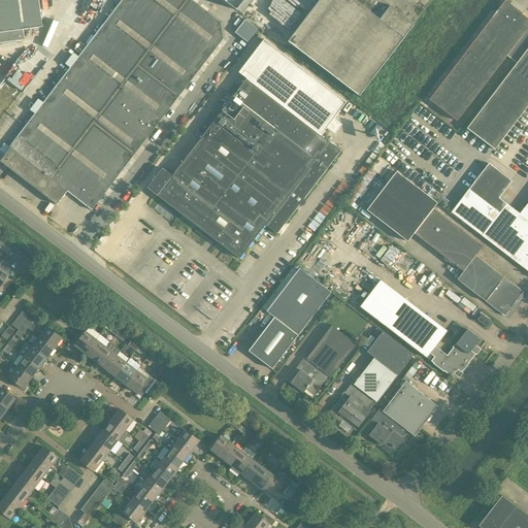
[(121,0),(9,147),(10,149),(0,162),(57,205),(67,192),(92,210),(93,209),(92,209),(223,39),(220,22),(191,0),(121,0)]
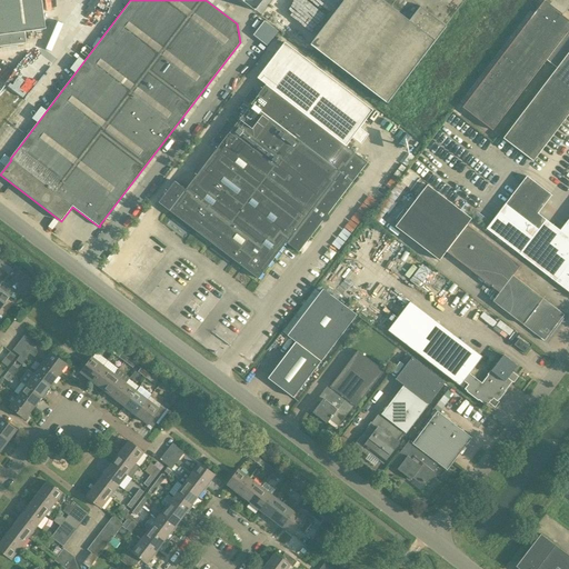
[(0,0),(0,49),(26,46),(23,35),(45,32),(40,0),(0,0)]
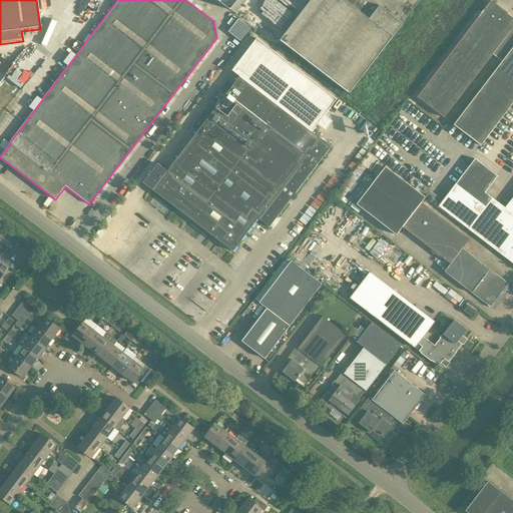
[(216,0),(231,11),(238,0),(216,0)]
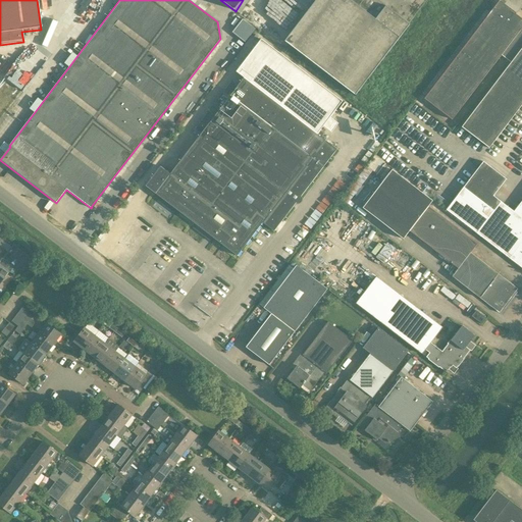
[(426,0),(315,0),(284,41),(355,95),(426,0)]
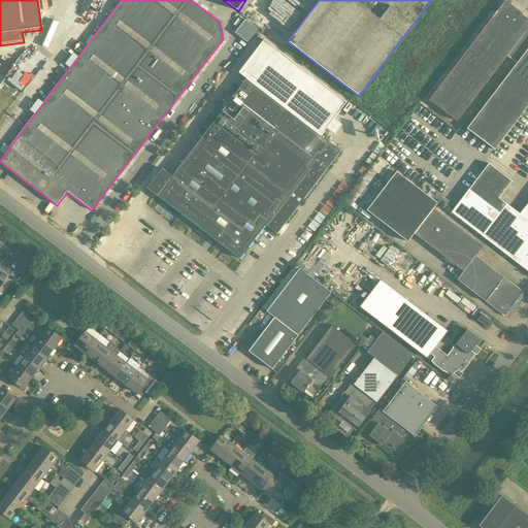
[(527,29),(527,27),(527,20),(503,2),(429,100),(457,121),(505,57),(527,29)]
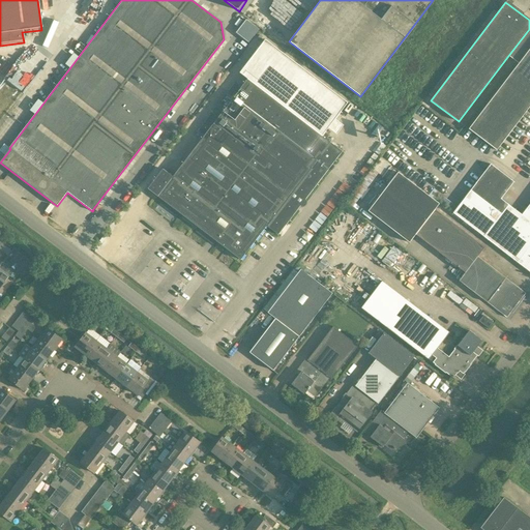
[(258,30),(245,20),(235,33),(247,42),(258,30)]
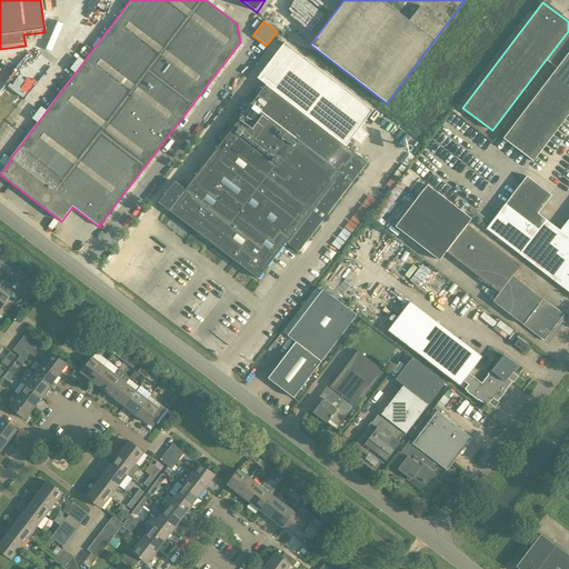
[(568,51),(568,32),(568,31),(545,61),(556,69),(568,51)]
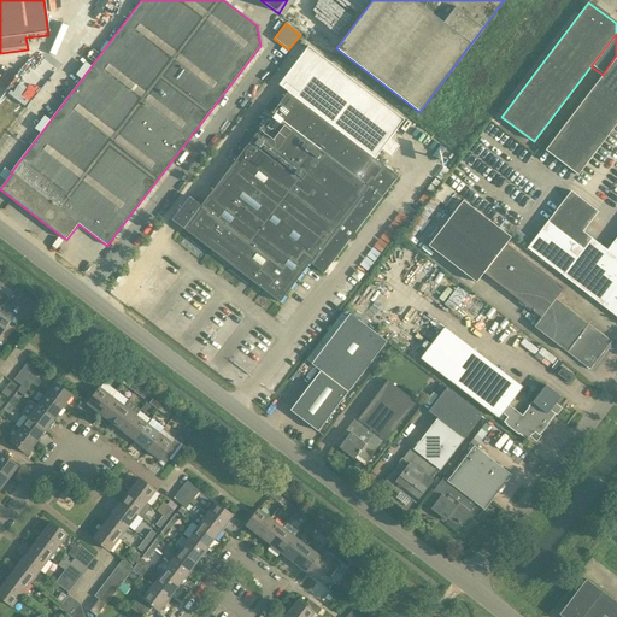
[(616,56),(603,75),(545,151),(577,175),(616,123),(616,56)]
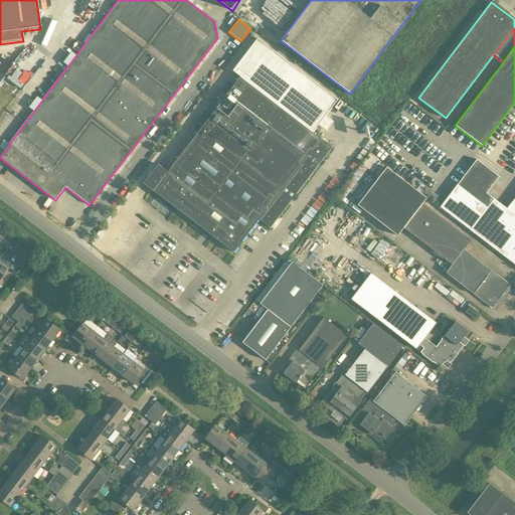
[(168,172),(158,164),(144,183),(154,191),(233,252),(259,219),(271,228),(332,148),(240,77),(211,115),(206,111),(193,127),(199,132),(168,172)]
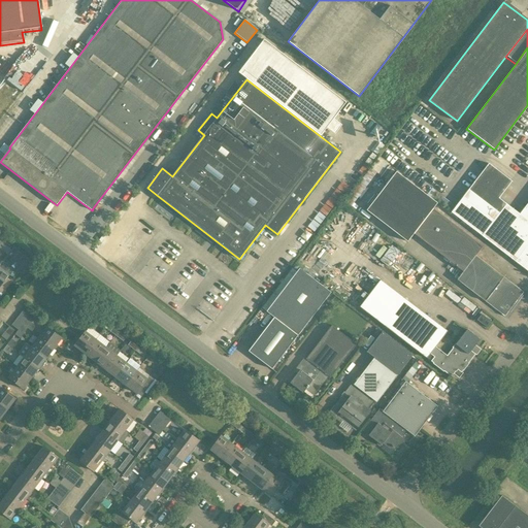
[(451,212),(527,271),(527,202),(520,215),(499,198),(512,182),(489,164),(451,212)]
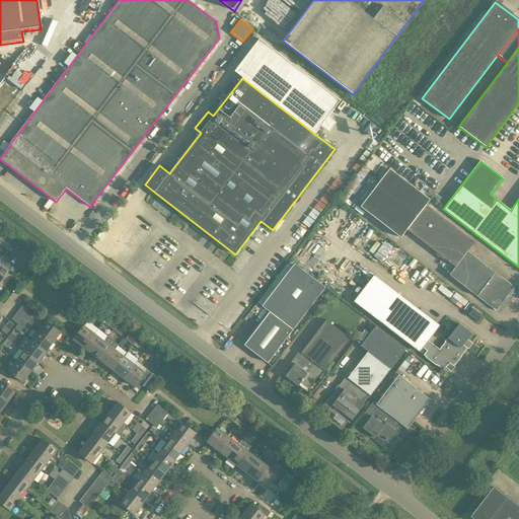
[(400,237),(406,230),(426,205),(430,200),(389,169),(360,207),(400,237)]
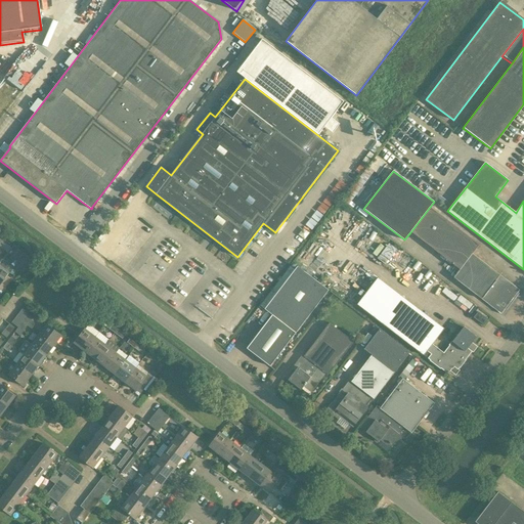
[(410,232),(460,270),(462,271),(474,255),(472,254),(479,245),(430,207),(410,232)]
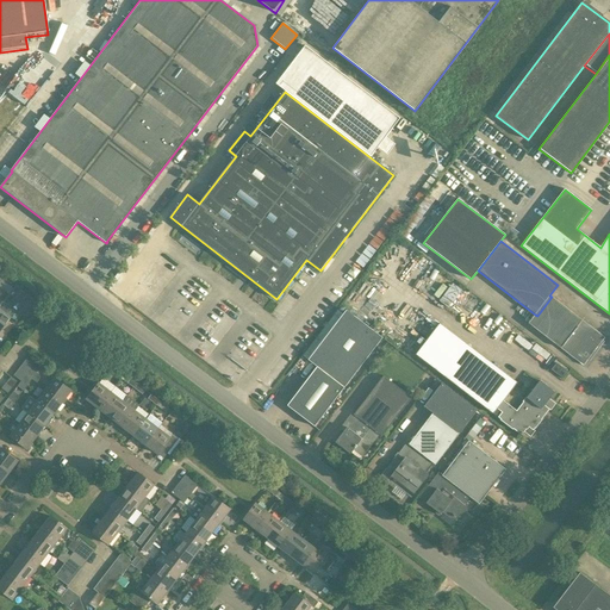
[(23,312),(33,299),(26,294),(17,307),(23,312)]
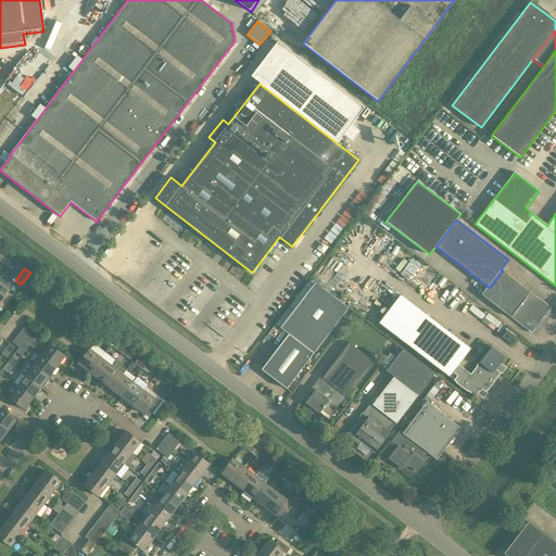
[(503,270),(490,288),(488,287),(481,294),(531,333),(551,307),(503,270)]
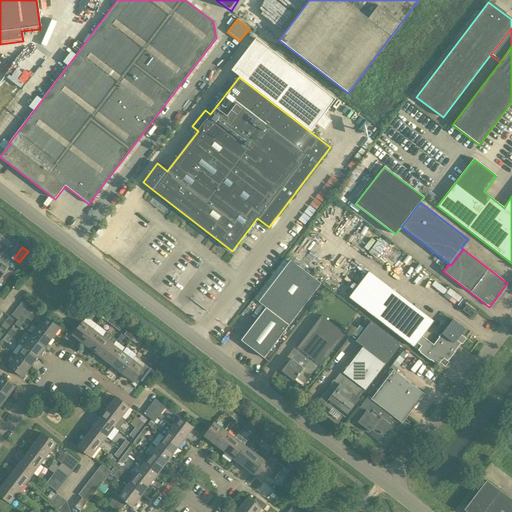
[(0,278),(9,267),(5,264),(9,259),(8,257),(3,253),(0,257),(0,278)]
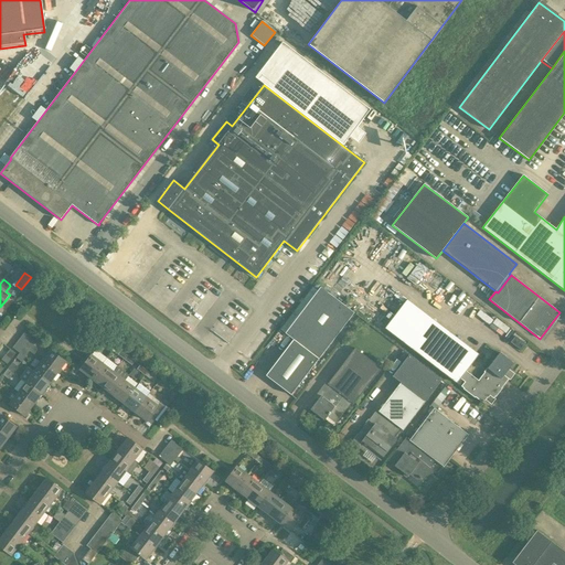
[(291,395),(319,359),(354,313),(320,287),(318,291),(312,287),(280,330),(294,340),(266,376),(291,395)]
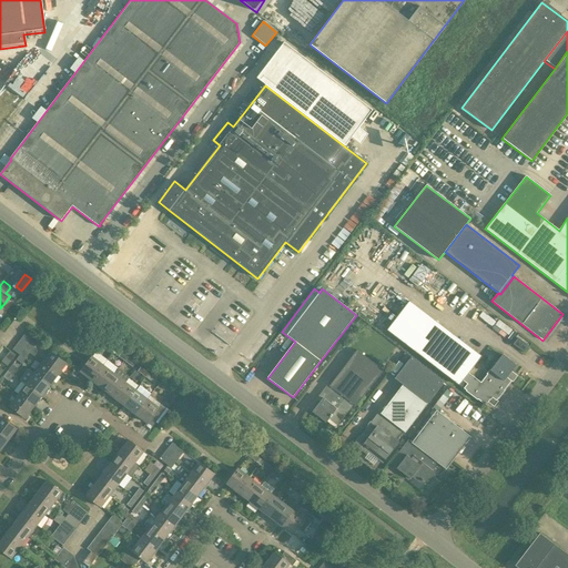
[(464,388),(485,406),(488,403),(493,406),(497,402),(496,401),(515,376),(510,373),(516,365),(503,354),(480,383),(468,374),(482,357),(409,302),(387,330),(459,385),(464,379),(468,383),(464,388)]
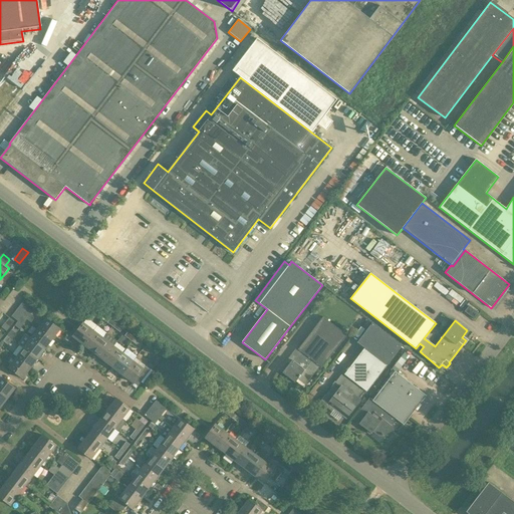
[(19,306),(30,315),(34,310),(23,301),(19,306)]
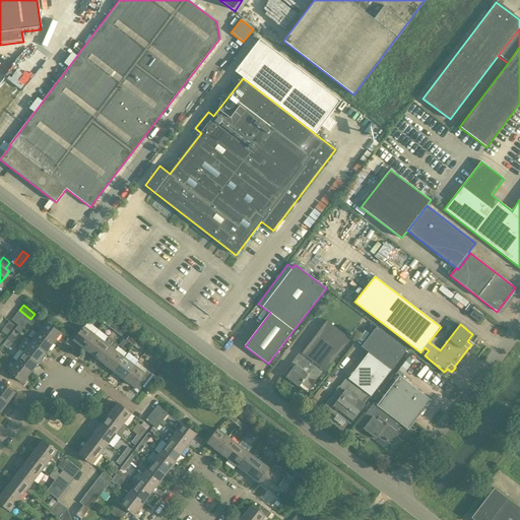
[(30,319),(19,310),(15,315),(26,324),(30,319)]
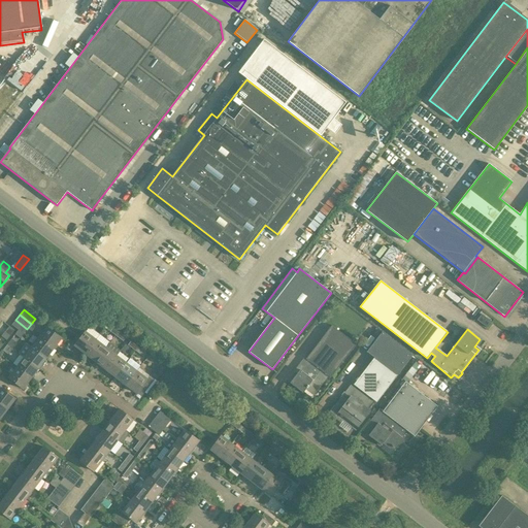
[(487,328),(492,322),(482,315),(476,320),(487,328)]
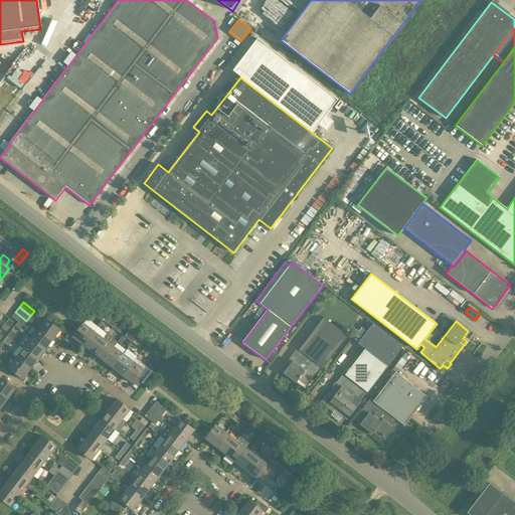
[(96,308),(93,312),(100,318),(103,314),(96,308)]
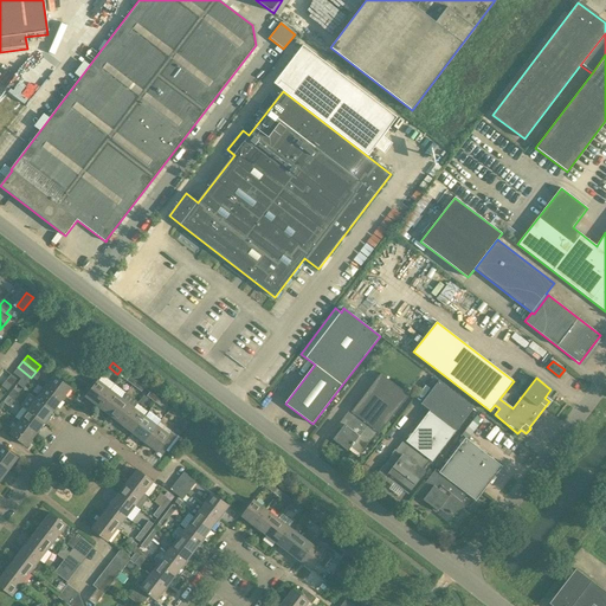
[(23,388),(31,378),(18,367),(13,373),(21,379),(18,384),(23,388)]
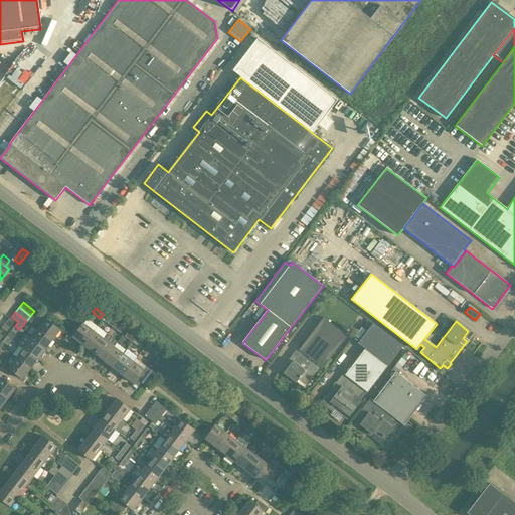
[(9,318),(5,323),(1,328),(6,332),(14,322),(9,318)]
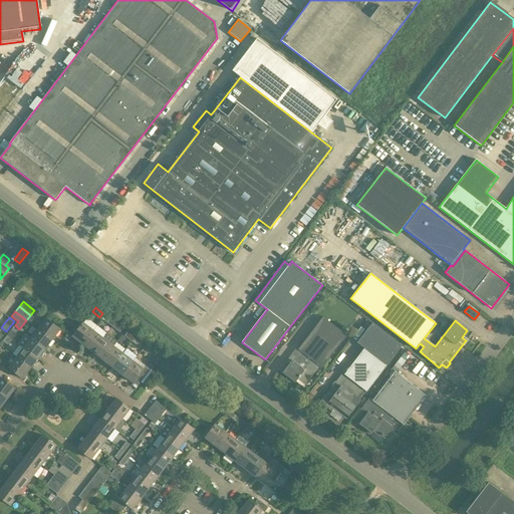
[(107,317),(104,320),(112,326),(115,323),(107,317)]
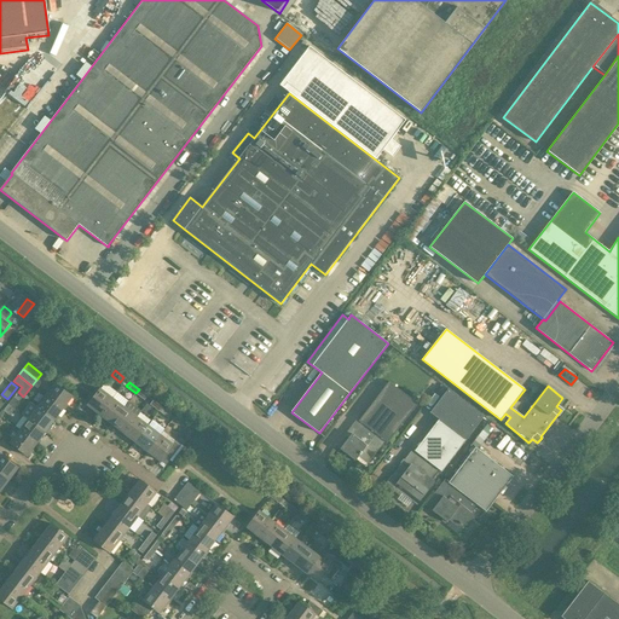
[(387,444),(417,404),(388,382),(359,421),(357,418),(348,432),(352,434),(340,449),(356,461),(358,457),(368,463),(385,441),(387,444)]
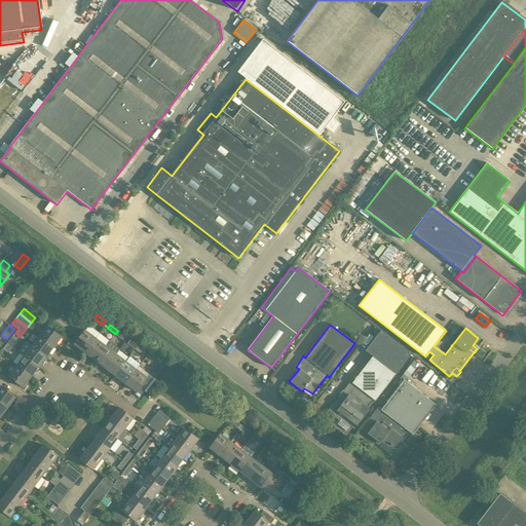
[(39,336),(53,347),(62,337),(47,326),(39,336)]
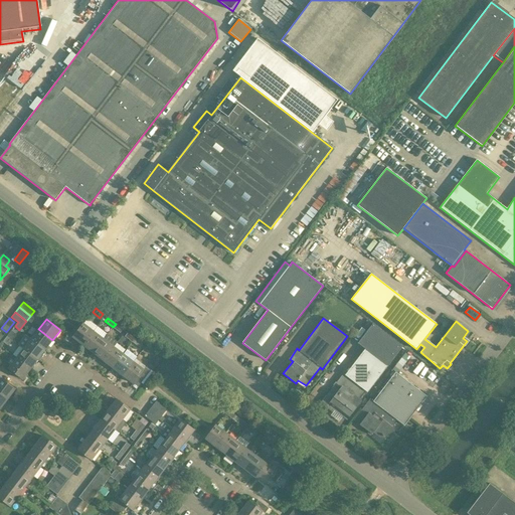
[(351,409),(359,399),(366,391),(367,392),(402,346),(373,324),(372,324),(369,321),(365,326),(369,329),(358,343),(365,349),(345,375),(343,374),(337,382),(336,381),(333,385),(334,386),(321,403),(333,411),(334,409),(347,419),(353,411),(351,409)]
